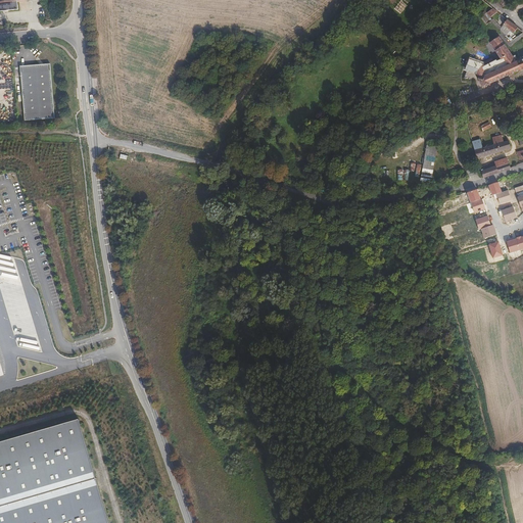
[(0,0),(0,10),(17,9),(17,1),(26,0),(25,0),(0,0)]
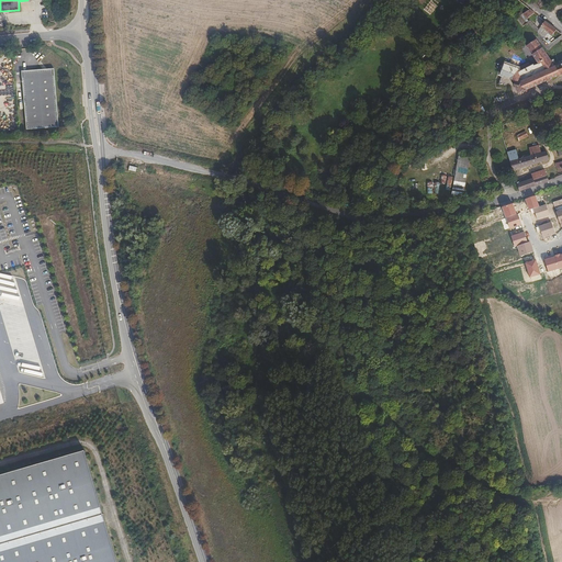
[(527,26),(518,17),(514,20),(519,27),(523,25),(525,29),(527,26)]
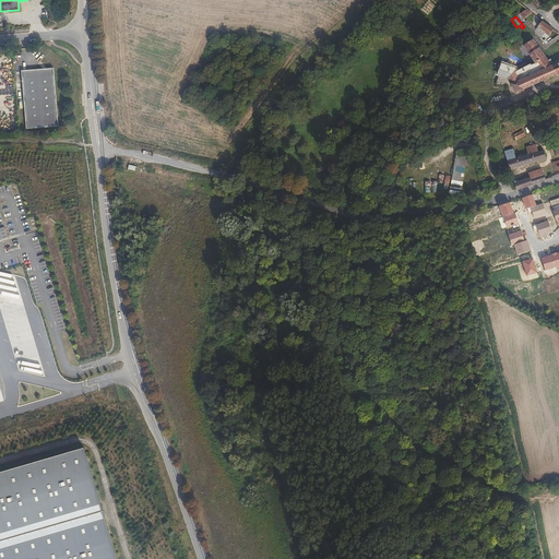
[(551,32),(539,22),(535,27),(547,36),(551,32)]
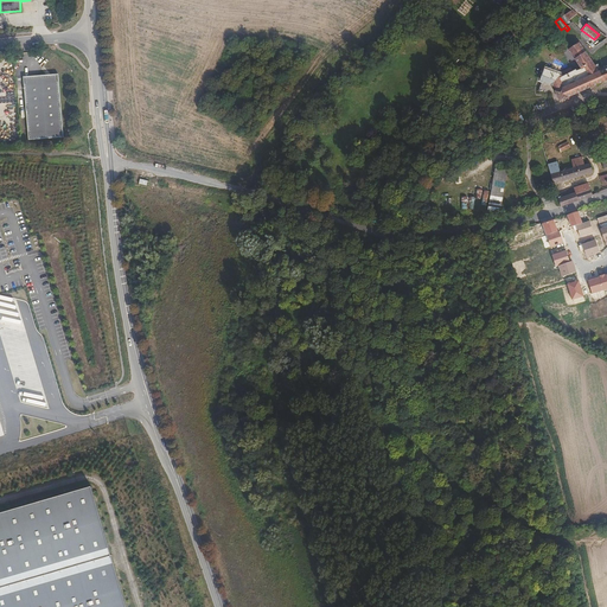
[(594,85),(606,80),(606,68),(587,77),(585,75),(595,69),(577,45),(568,51),(580,68),(575,70),(580,76),(570,81),(569,78),(563,81),(564,83),(561,85),(560,83),(551,85),(555,91),(558,101),(587,88),(588,90),(595,88),(594,85)]
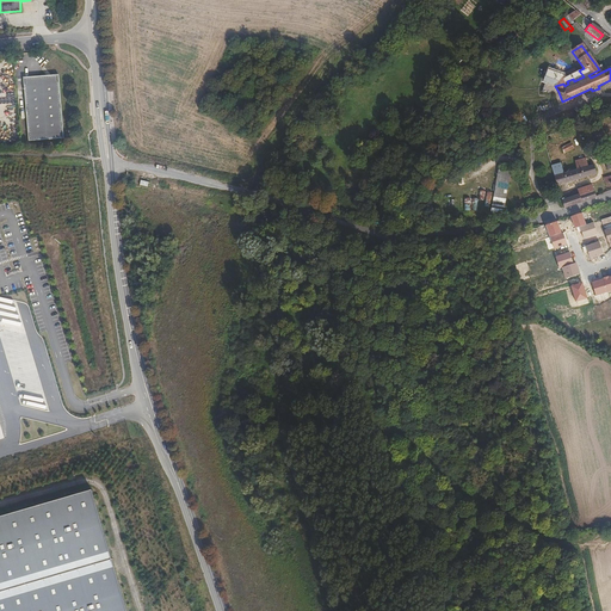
[(567,81),(573,79),(574,81),(584,76),(579,71),(572,74),(569,71),(561,74),(547,69),(543,81),(544,82),(541,92),(551,96),(559,92),(555,86),(563,84),(565,86),(568,84),(567,81)]
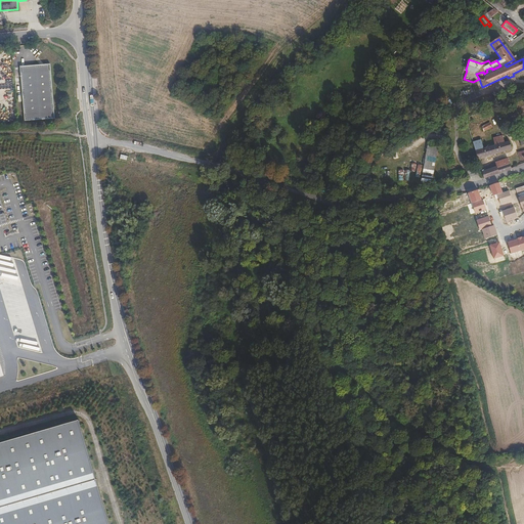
[(24,121),(54,118),(50,63),(19,67),(24,121)]
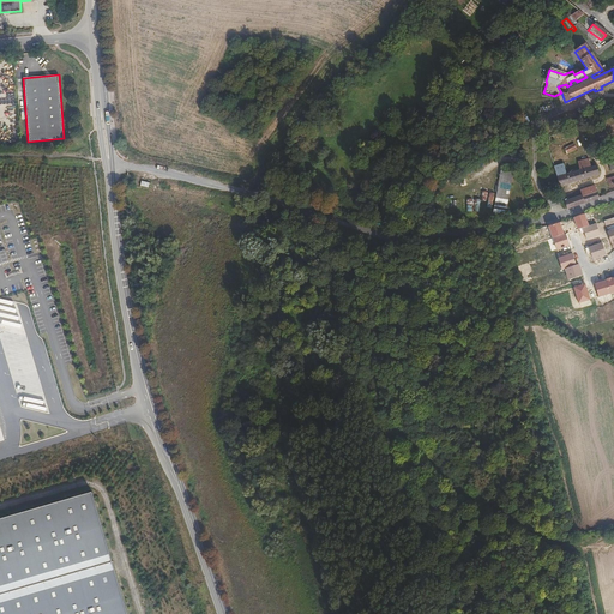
[(593,176),(589,167),(587,167),(583,161),(576,163),(579,169),(575,172),(577,181),(593,176)]
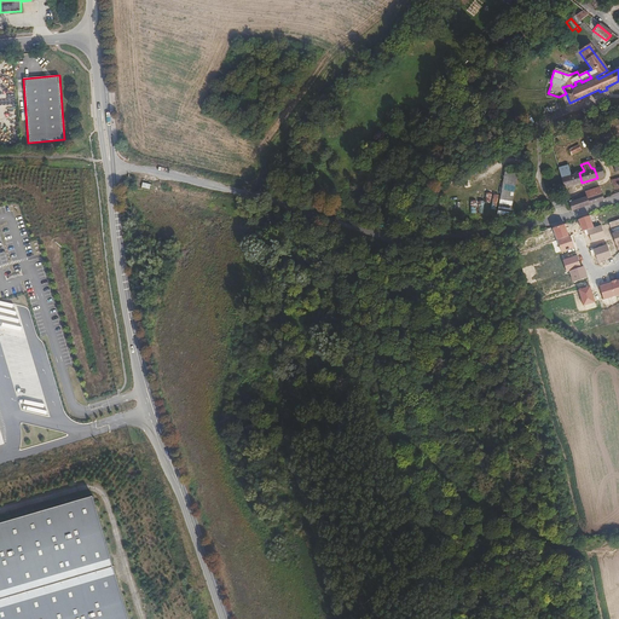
[(572,174),(567,165),(557,168),(561,178),(572,174)]
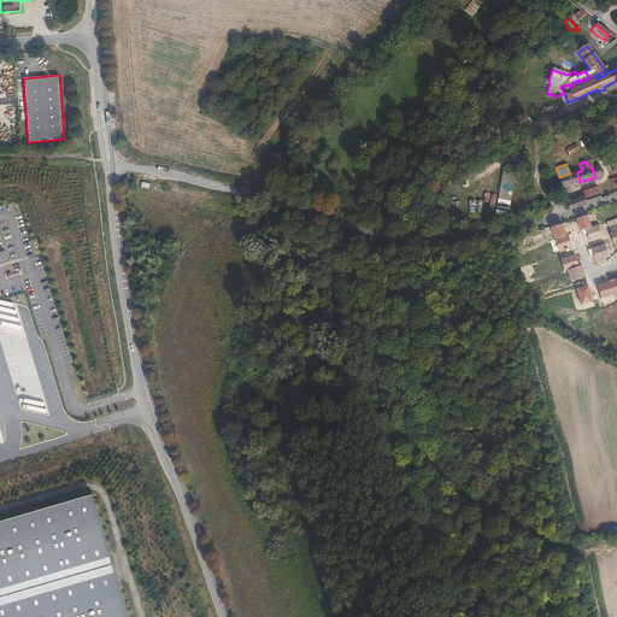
[(603,175),(599,165),(592,168),(595,177),(603,175)]
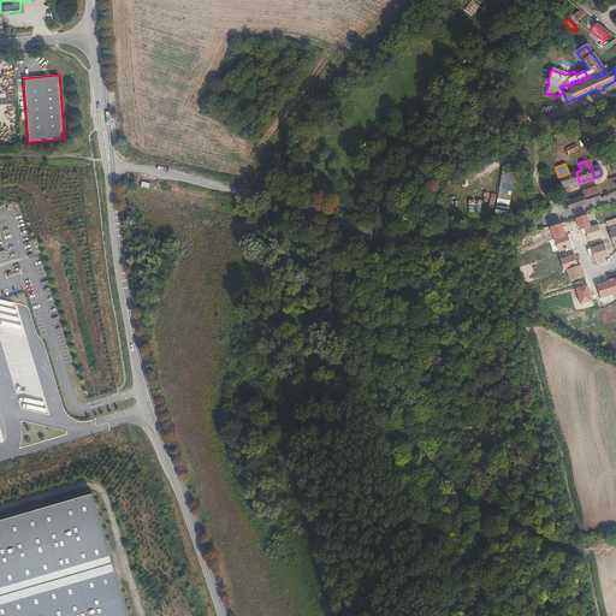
[(579,182),(576,172),(569,173),(558,177),(561,187),(579,182)]
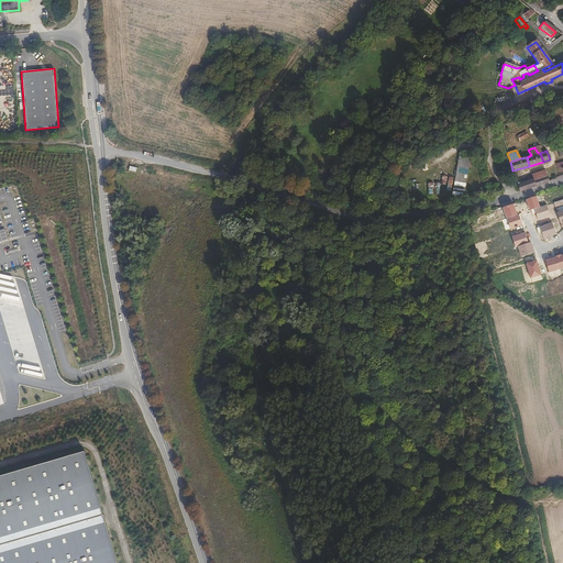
[(459,158),(452,196),(463,198),(470,159),(459,158)]
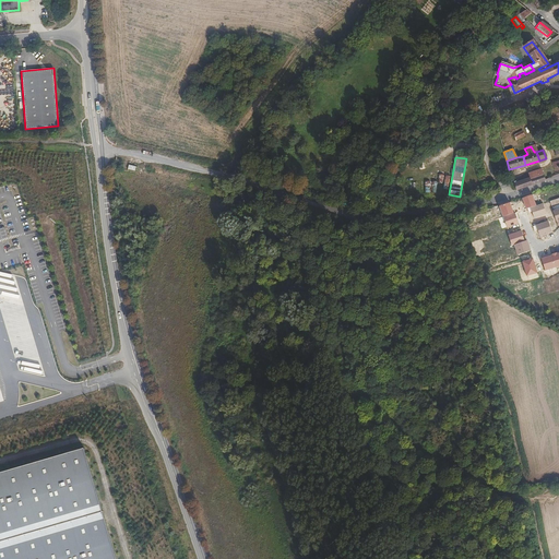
[(547,179),(546,174),(544,174),(542,169),(527,174),(528,177),(531,185),(547,179)]
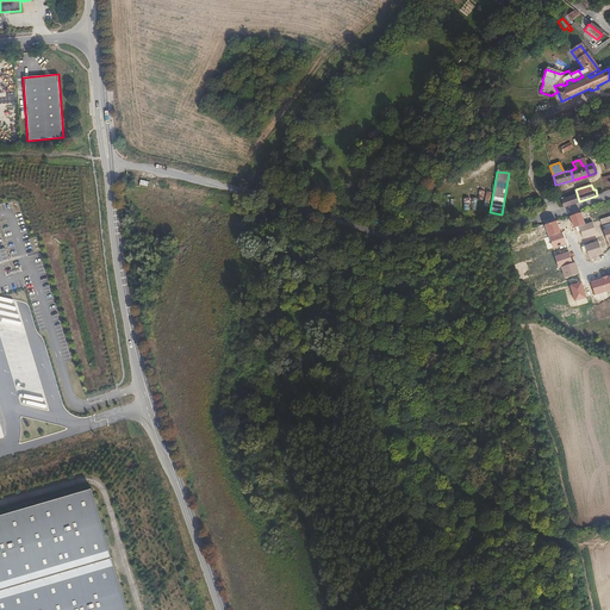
[(489,206),(491,192),(479,191),(478,199),(485,200),(484,206),(489,206)]
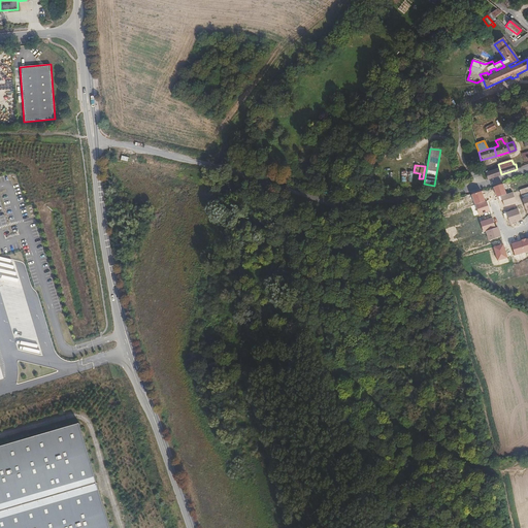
[(501,174),(499,167),(485,172),(487,178),(501,174)]
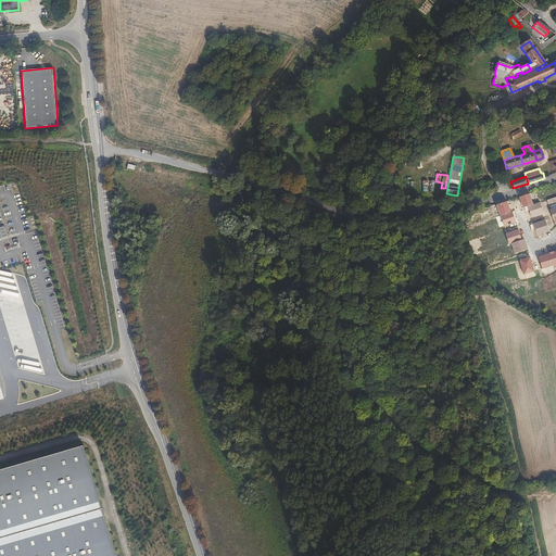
[(433,180),(422,180),(422,192),(430,192),(430,187),(433,187),(433,180)]
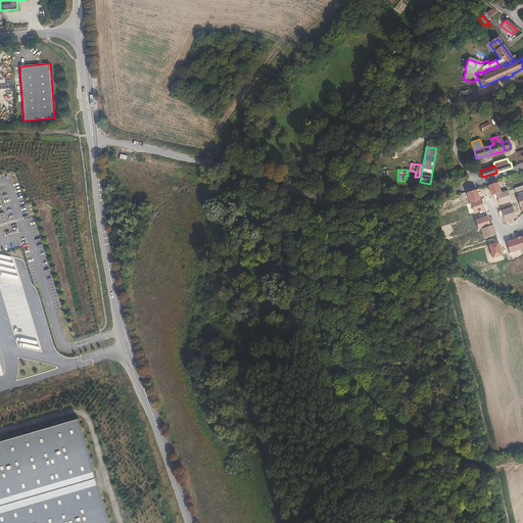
[(498,181),(488,185),(491,195),(502,192),(498,181)]
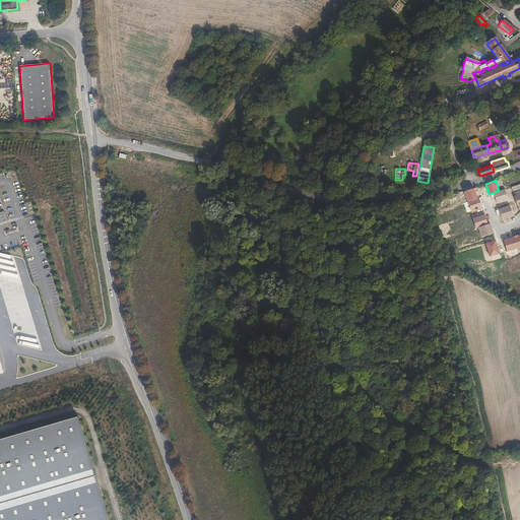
[(474,188),(464,191),(468,201),(477,198),(474,188)]
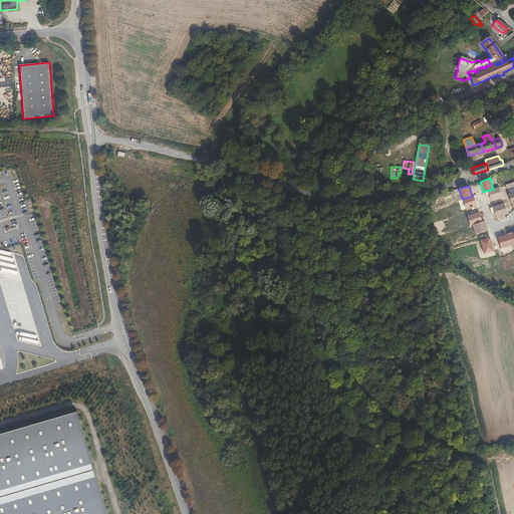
[(499,188),(487,191),(490,201),(502,197),(499,188)]
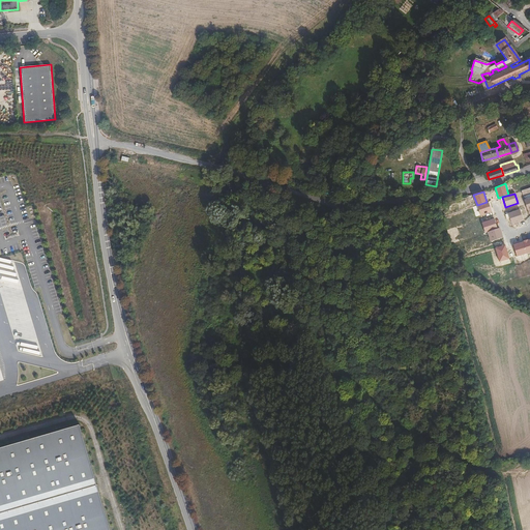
[(490,203),(477,207),(480,216),(493,212),(490,203)]
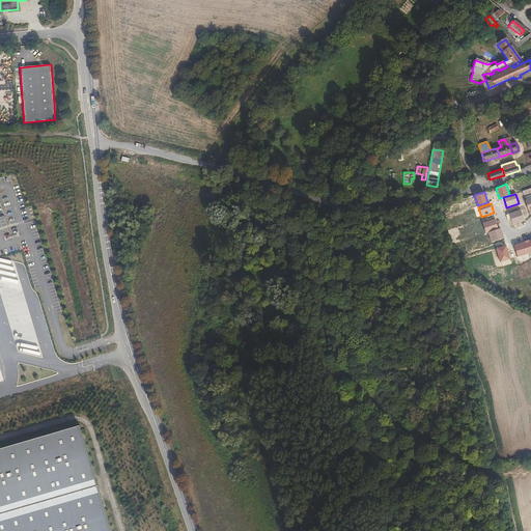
[(521,210),(509,214),(513,224),(525,220),(521,210)]
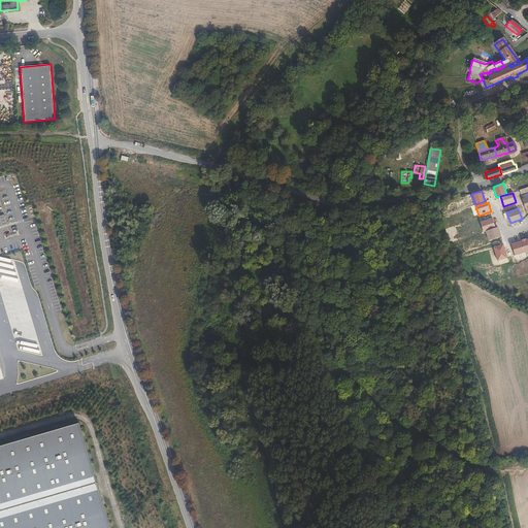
[(493,218),(481,222),(484,231),(496,227),(493,218)]
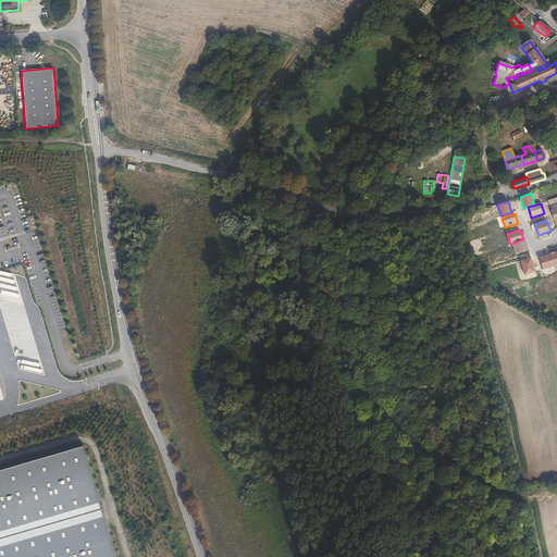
[(524,239),(511,244),(515,255),(529,250),(524,239)]
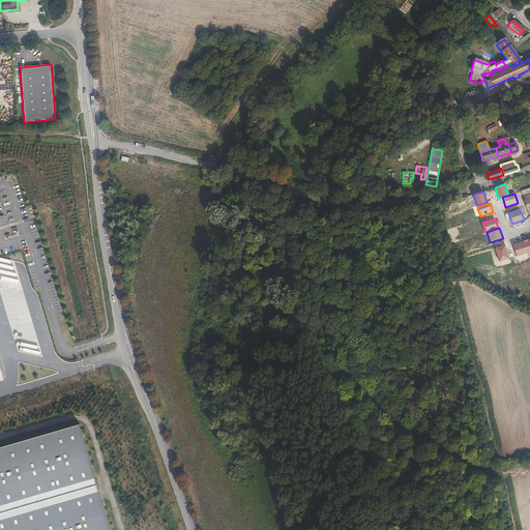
[(529,239),(513,245),(517,256),(529,252),(529,239)]
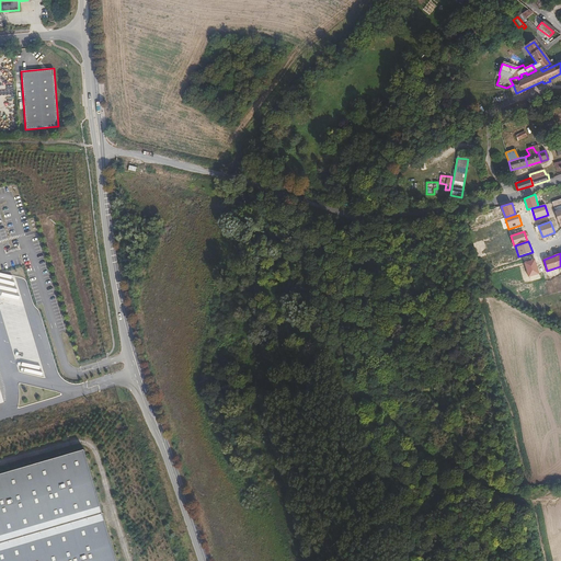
[(536,261),(525,264),(528,275),(539,272),(536,261)]
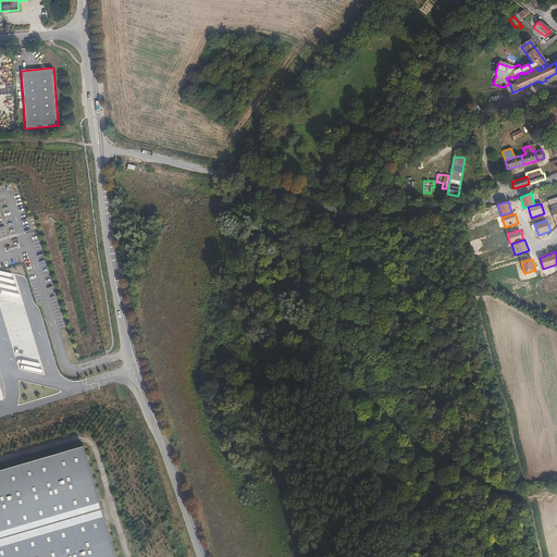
[(2,307),(14,307),(14,302),(21,302),(21,297),(2,297),(2,307)]
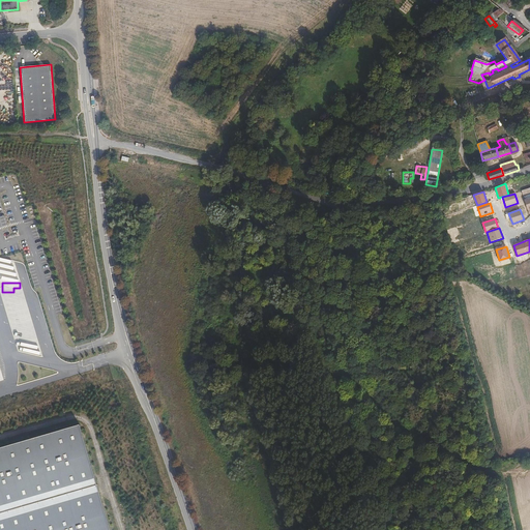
[(6,302),(24,305),(26,297),(23,296),(22,300),(20,300),(20,298),(7,296),(6,302)]
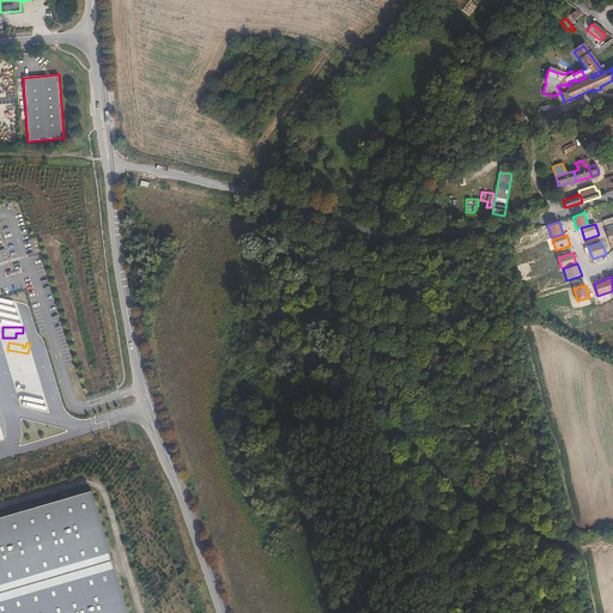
[(128,612),(93,491),(0,517),(0,612),(128,612)]
